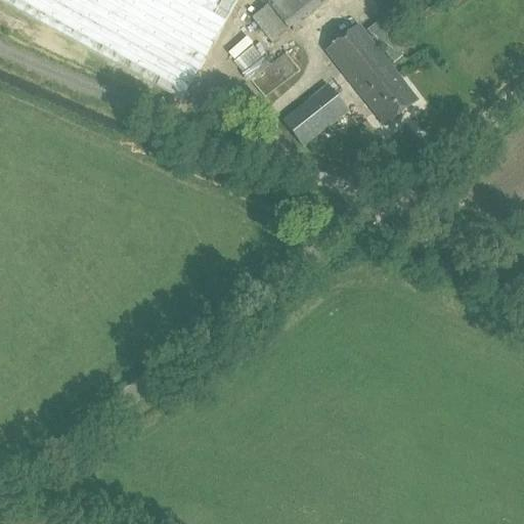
[(1,0),(184,100),(238,0),(1,0)]
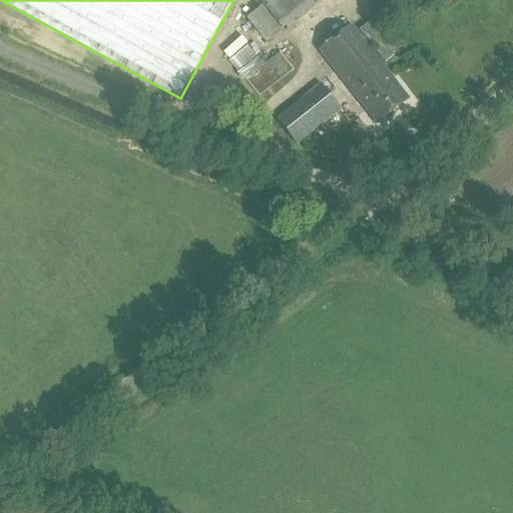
[(320,0),(267,0),(262,4),(262,5),(281,29),(282,30),(320,0)]
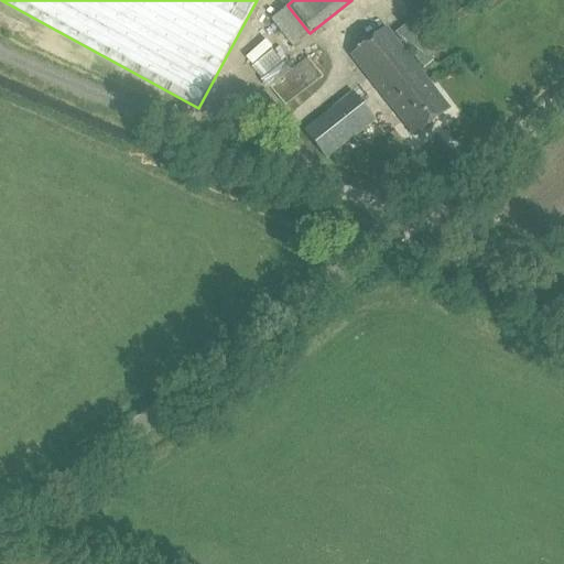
[(308,32),(288,6),(271,19),(293,45),(308,32)]
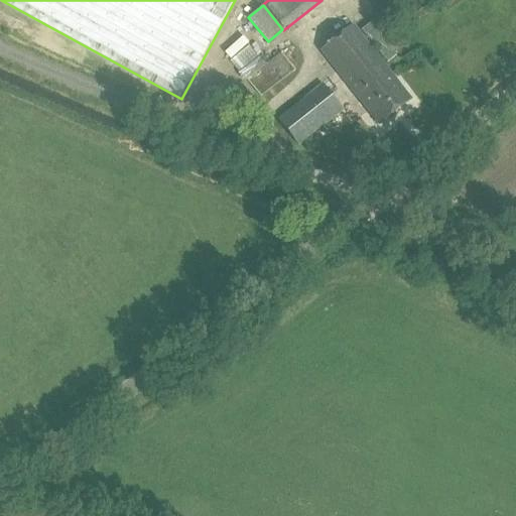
[(379,124),(410,99),(354,26),(323,51),(379,124)]
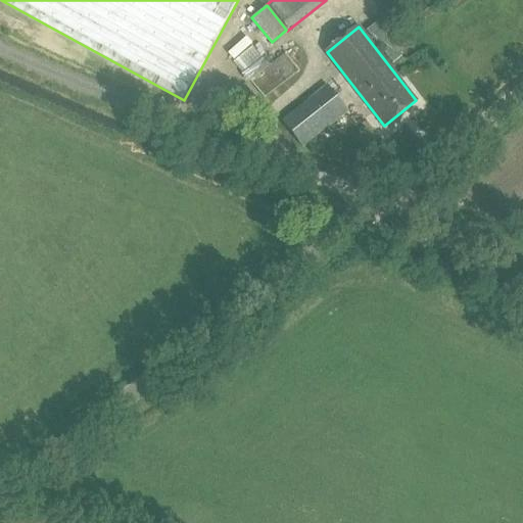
[(240,74),(260,57),(252,47),(232,63),(240,74)]
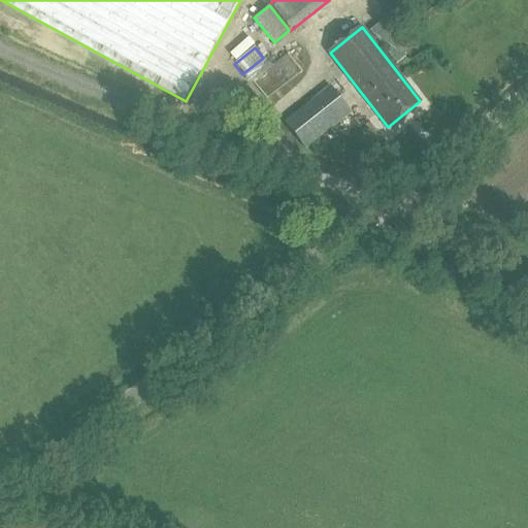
[(267,99),(301,72),(288,54),(253,80),(267,99)]
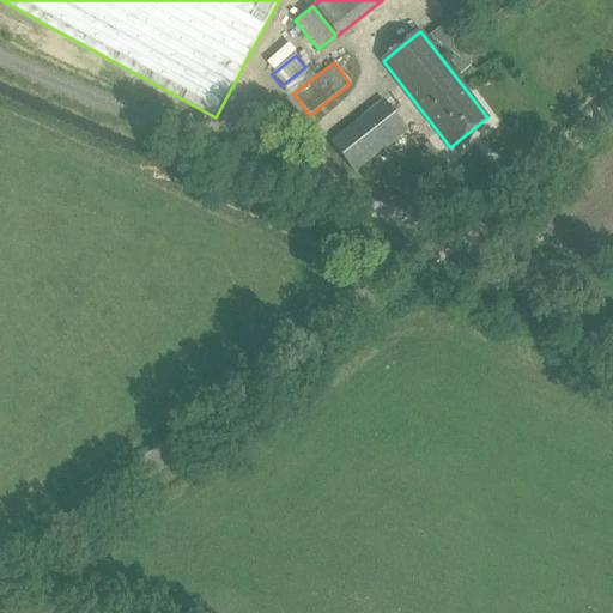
[(329,140),(354,173),(407,131),(383,98),(329,140)]
